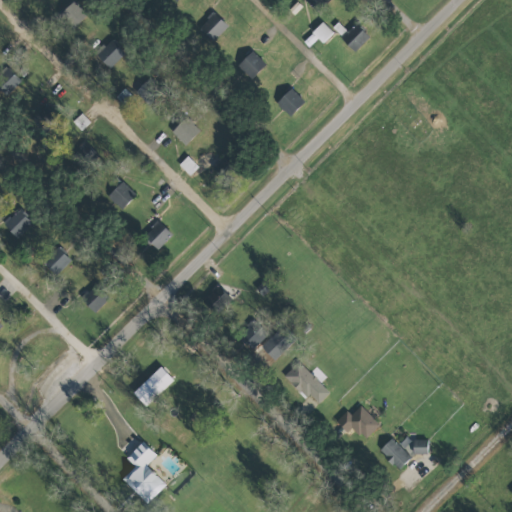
[(71,28),(86,15),(74,0),(73,0),(58,13),(71,28)]
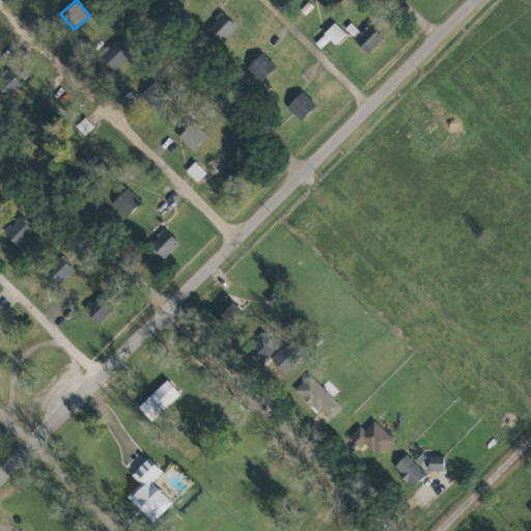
[(316,0),(323,9),(336,0),(316,0)]
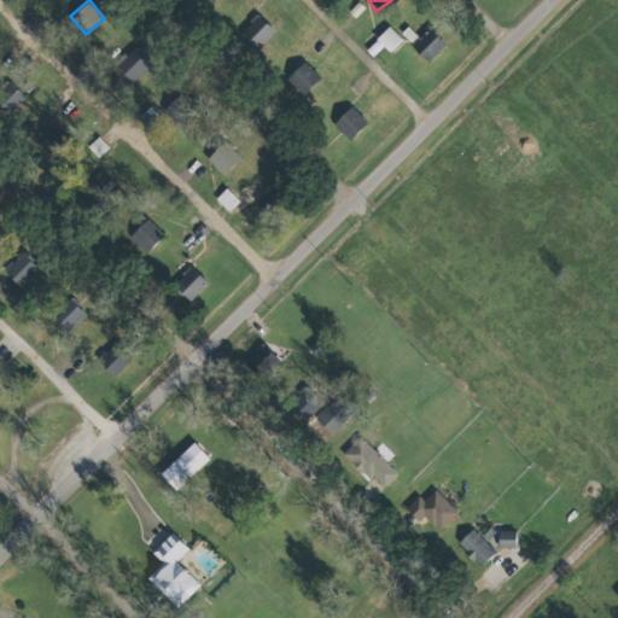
[(238,34),(255,51),(273,30),(256,15),(238,34)]
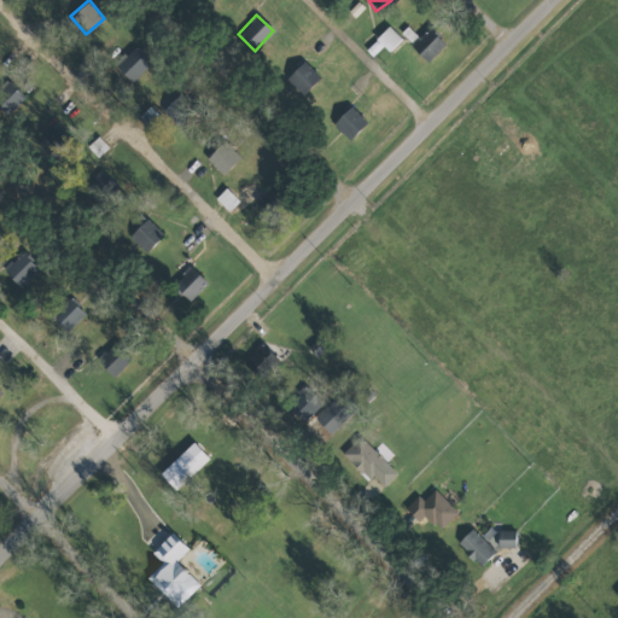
[(410,45),(418,39),(407,25),(400,33),(410,45)]
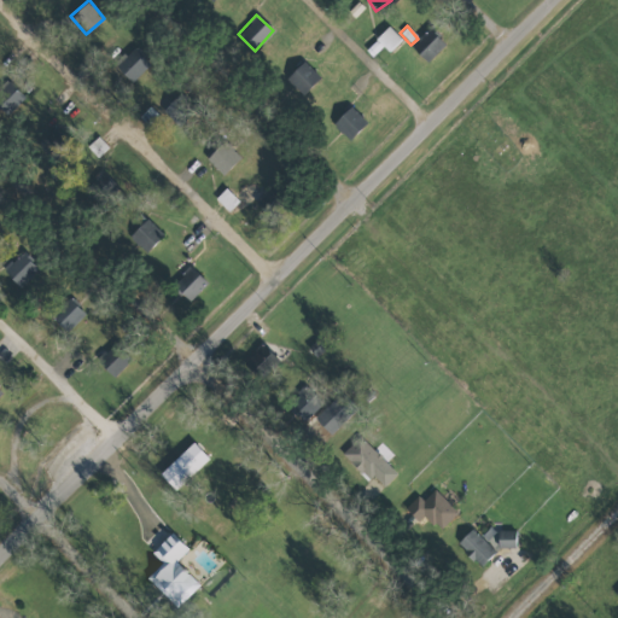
[(365,48),(371,56),(383,46),(388,52),(401,40),(389,27),(365,48)]
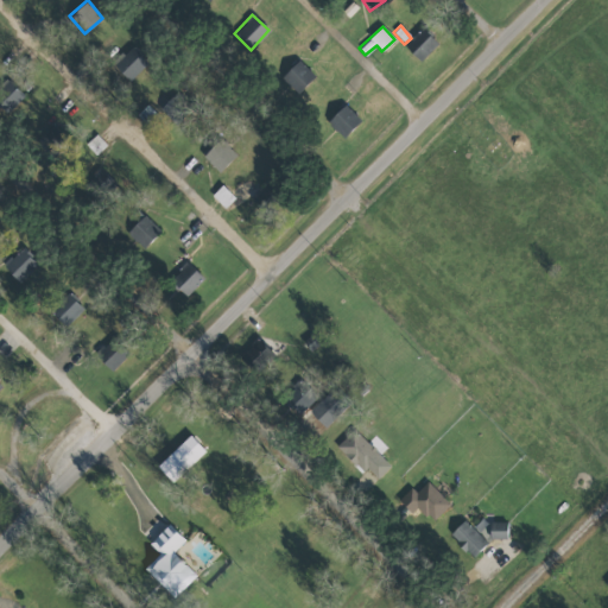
[(419,61),(437,43),(422,27),(404,46),(419,61)]
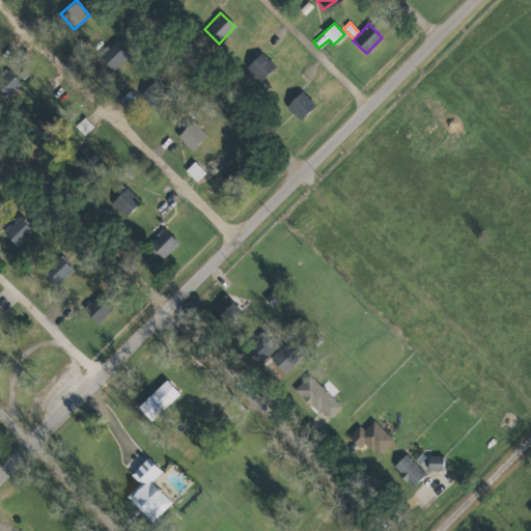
[(109,73),(128,56),(114,42),(95,58),(109,73)]
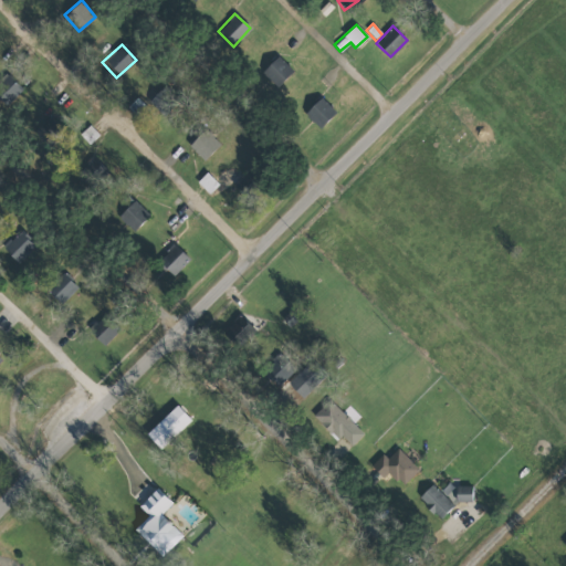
[(261,72),(276,86),(292,70),(276,55),(261,72)]
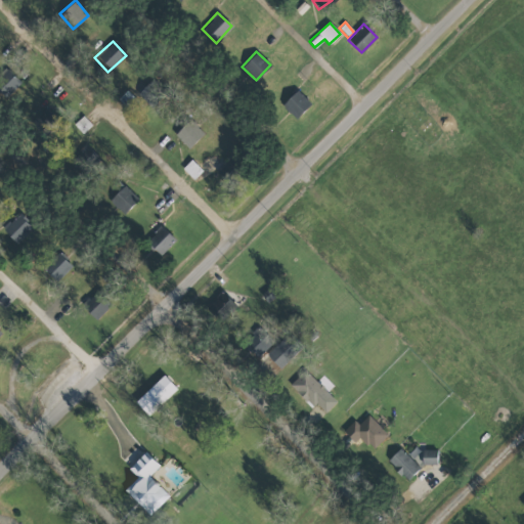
[(0,86),(8,95),(20,84),(5,68),(0,72),(0,86)]
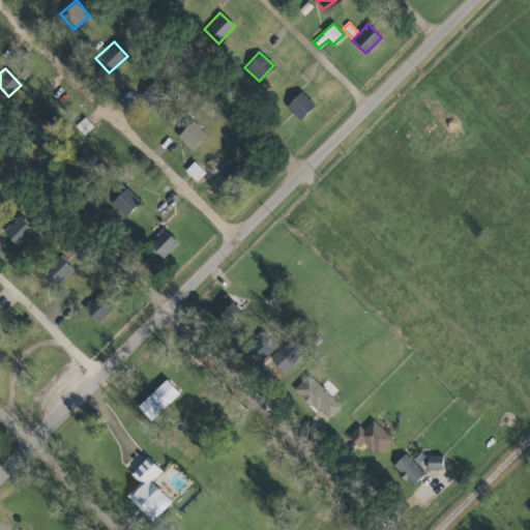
[(149,107),(167,95),(155,80),(139,91),(149,107)]
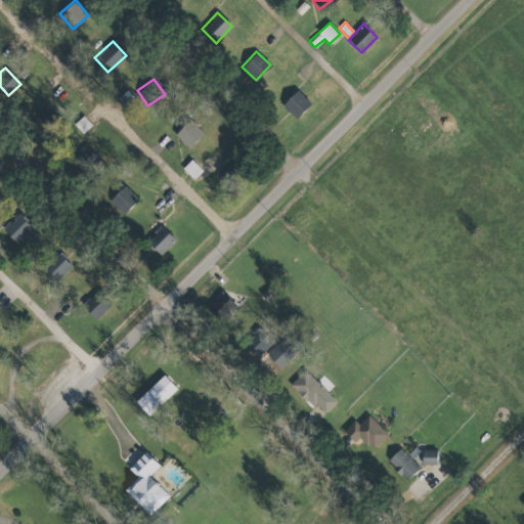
[(310,103),(296,89),(281,105),(296,119),(310,103)]
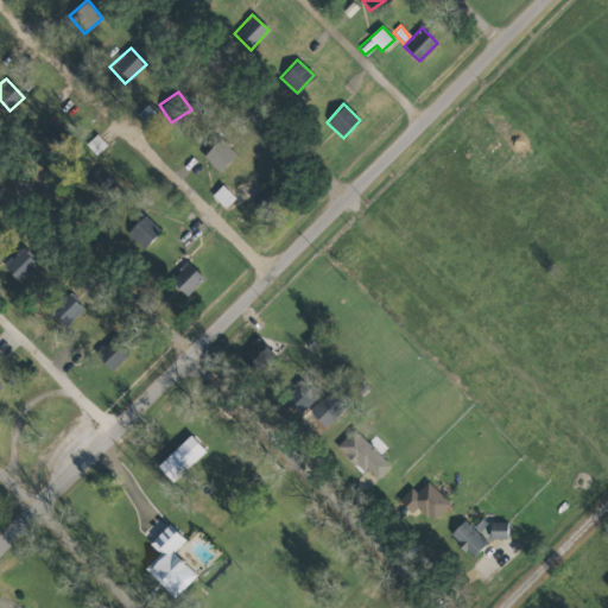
[(67,146),(57,126),(37,135),(46,156),(67,146)]
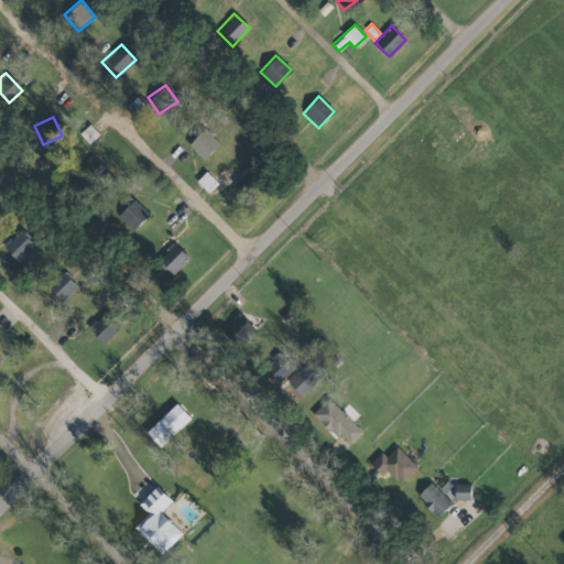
[(218,143),(203,128),(186,144),(203,160),(218,143)]
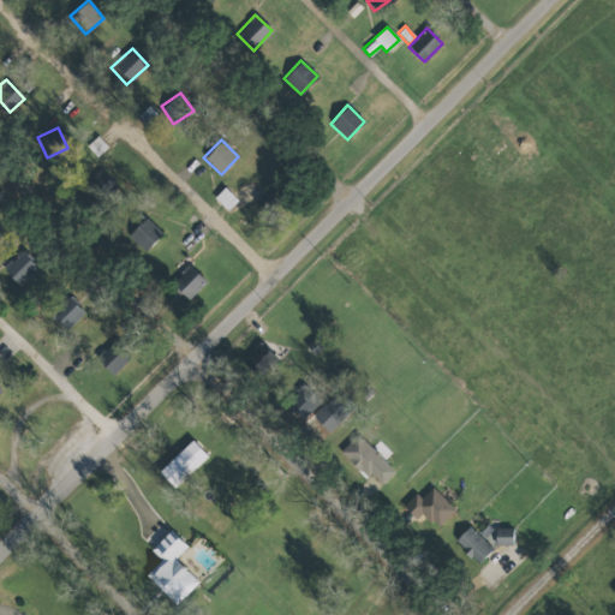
[(237,201),(224,186),(213,197),(226,210),(237,201)]
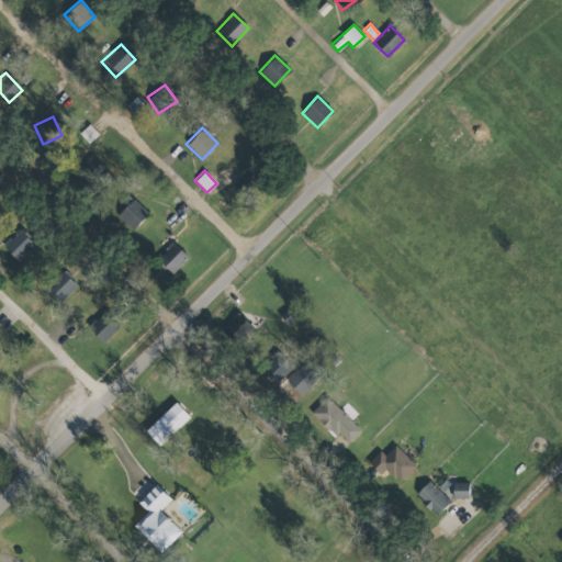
[(115,215),(131,229),(147,212),(132,198),(115,215)]
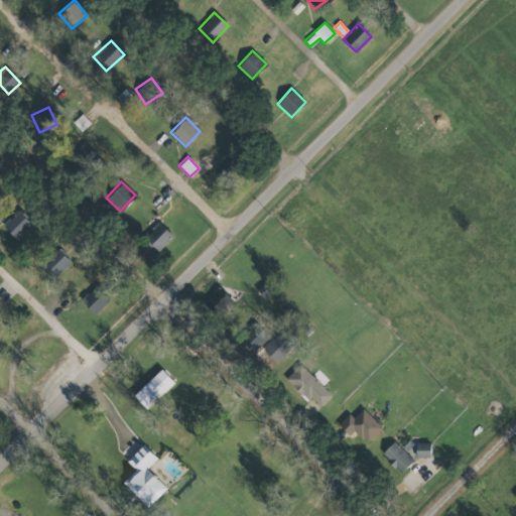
[(16,239),(31,222),(17,209),(2,227),(16,239)]
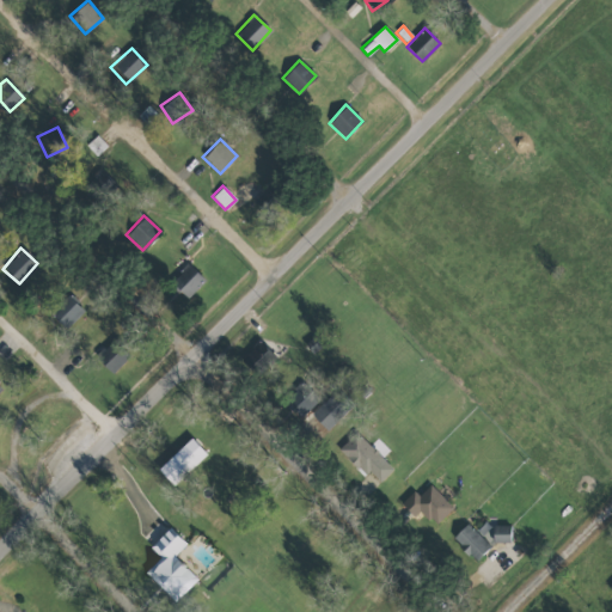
[(203,279),(188,267),(172,287),(188,299),(203,279)]
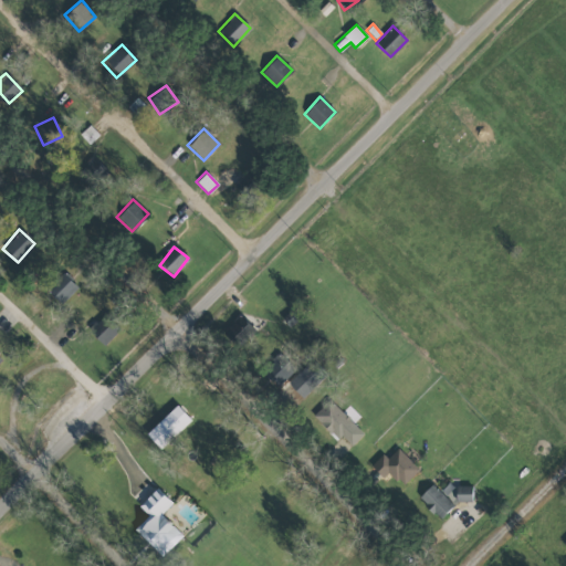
[(59,303),(76,287),(63,273),(45,289),(59,303)]
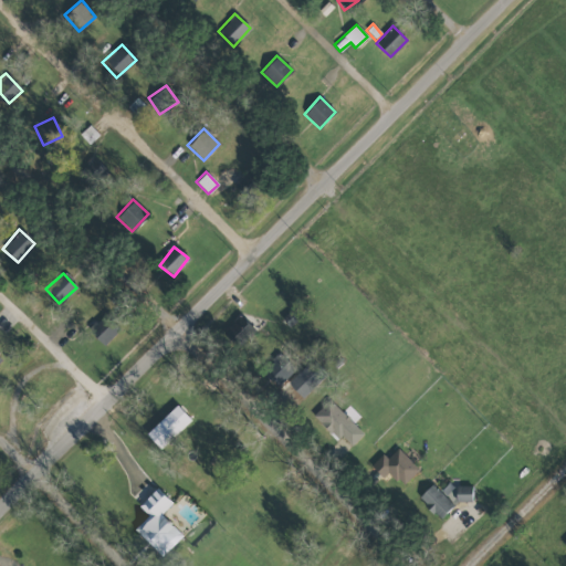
[(117,329),(103,316),(88,332),(103,345),(117,329)]
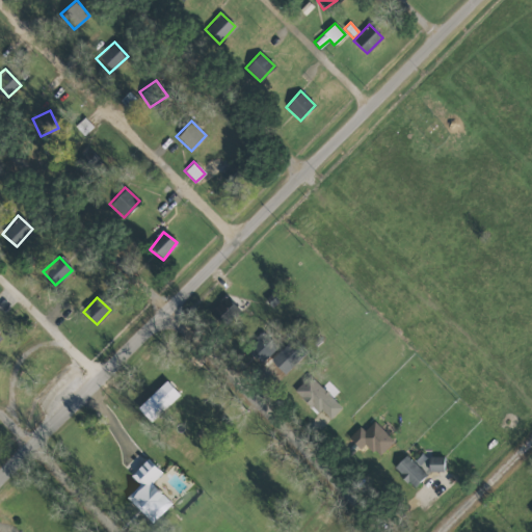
[(214,309),(228,323),(239,313),(227,297),(214,309)]
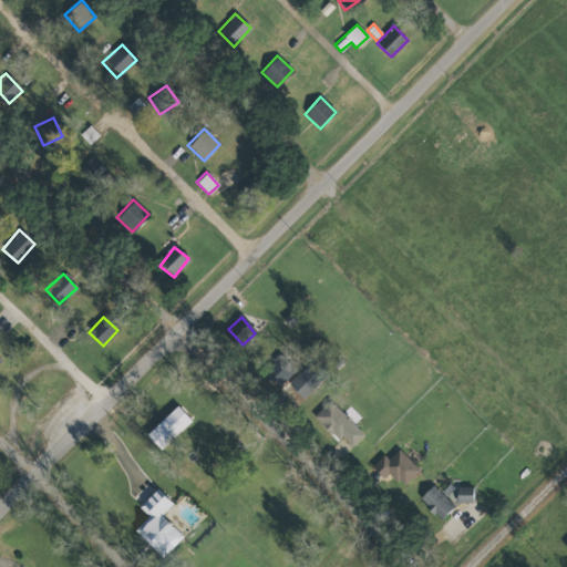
[(322,378),(307,363),(287,385),(302,400),(322,378)]
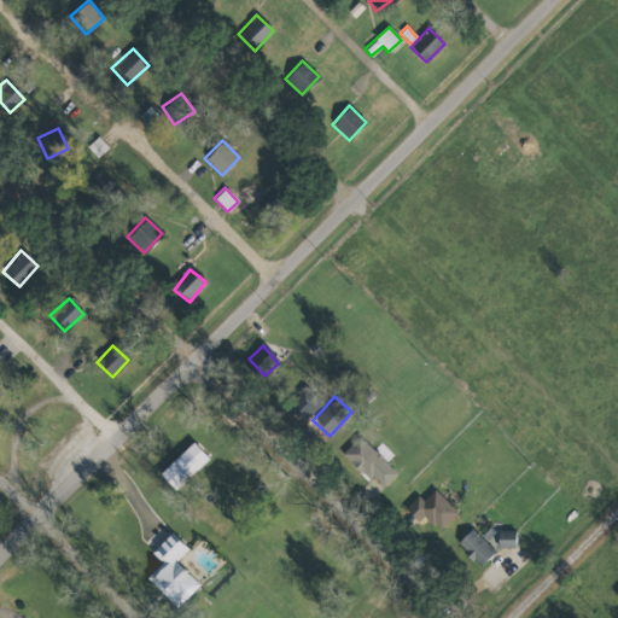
[(380,490),(396,473),(359,436),(342,454),(380,490)]
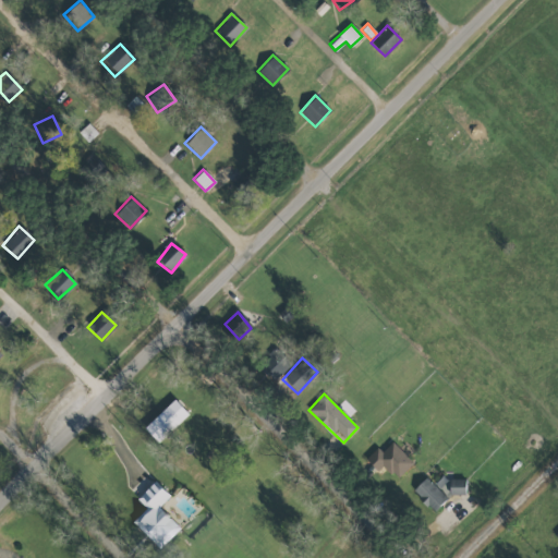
[(187,414),(173,399),(143,427),(157,443),(187,414)]
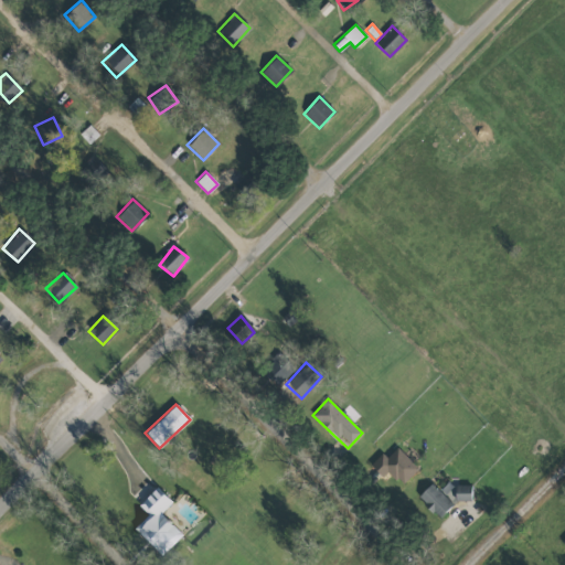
[(417,468),(395,448),(386,458),(381,452),(370,466),(382,477),(387,471),(402,486),(417,468)]
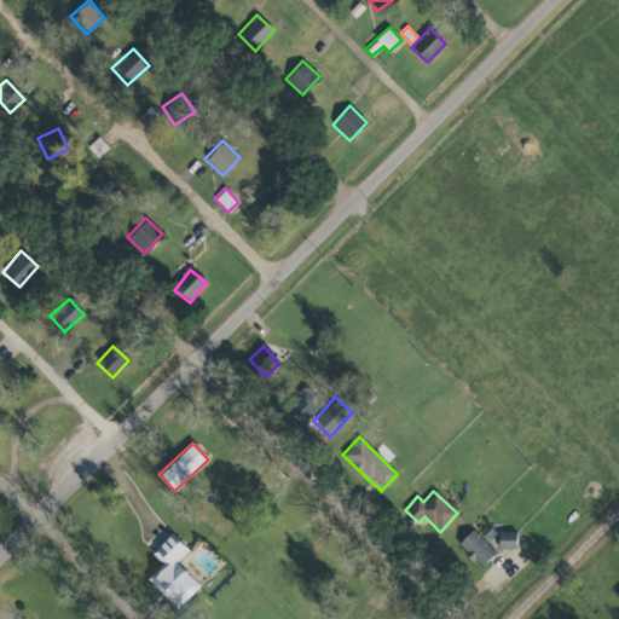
[(456,545),(480,568),(495,553),(472,530),(456,545)]
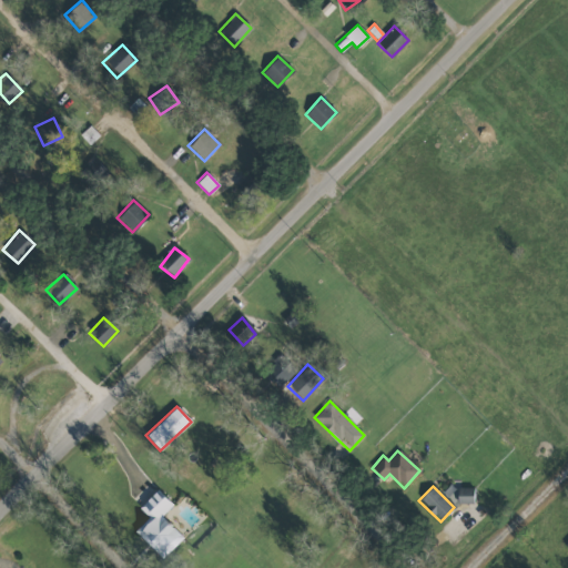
[(457,504),(473,503),(473,487),(457,488),(457,504)]
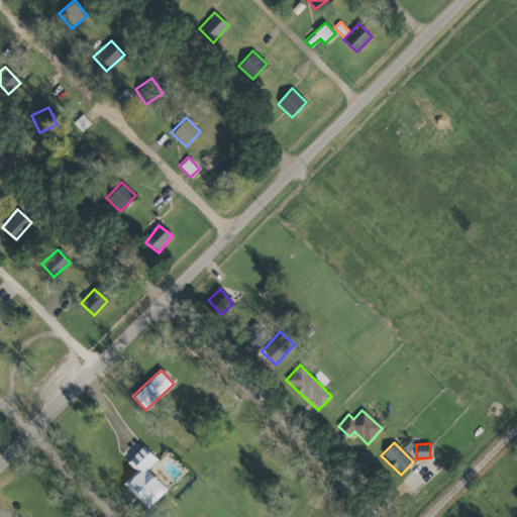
[(125,461),(134,472),(122,483),(146,508),(166,490),(146,470),(157,460),(142,445),(125,461)]
